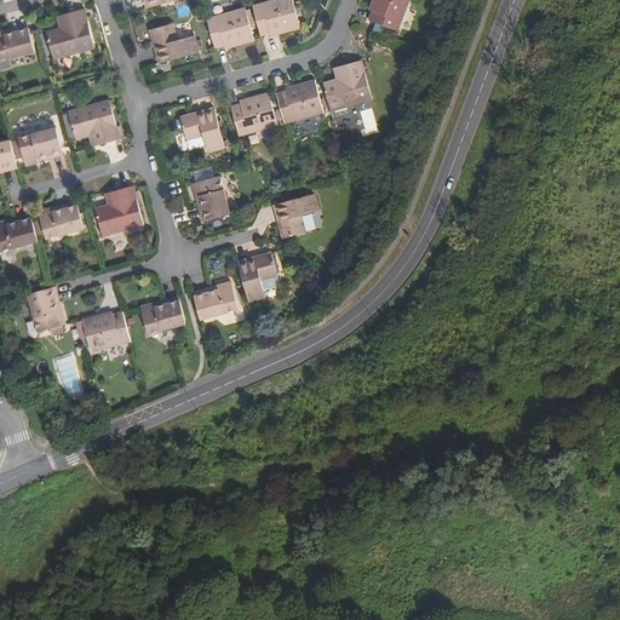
[(292,0),(276,0),(253,6),(262,35),(270,33),(279,30),(280,34),(300,28),(292,0)]
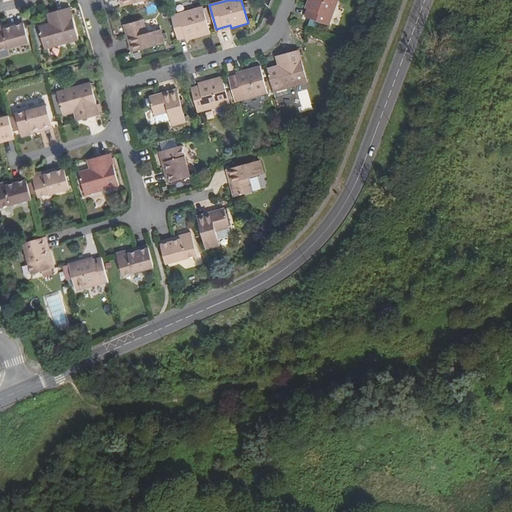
[(308,0),(307,2),(311,4),(308,10),(305,18),(329,26),(338,0),(308,0)]
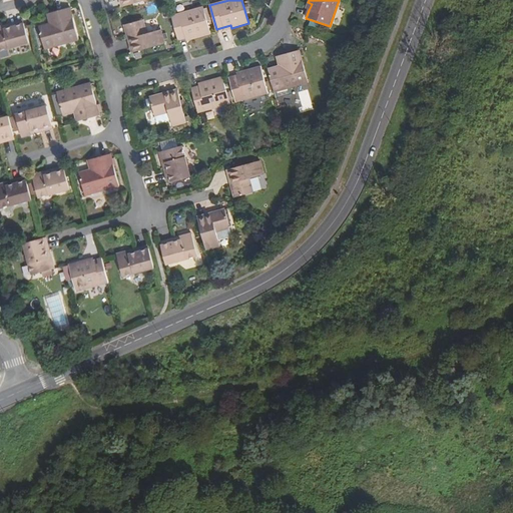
[(79,40),(70,7),(53,12),(56,24),(52,26),(40,29),(45,49),(79,40)]
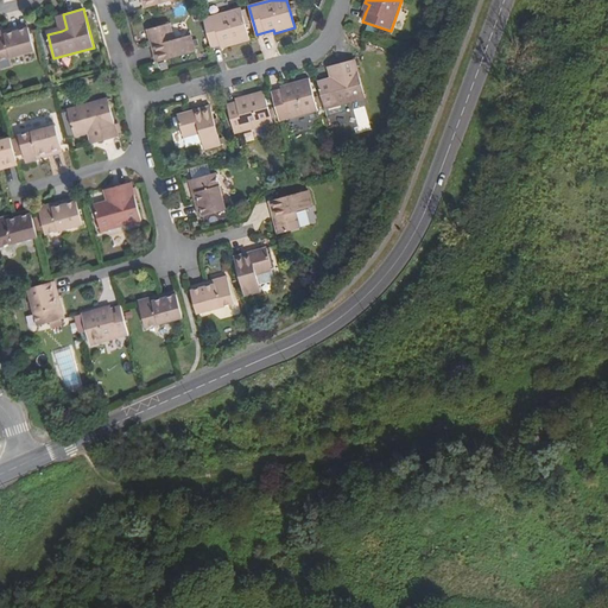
[(241,8),(203,19),(211,48),(221,45),(228,43),(229,46),(249,40),(241,8)]
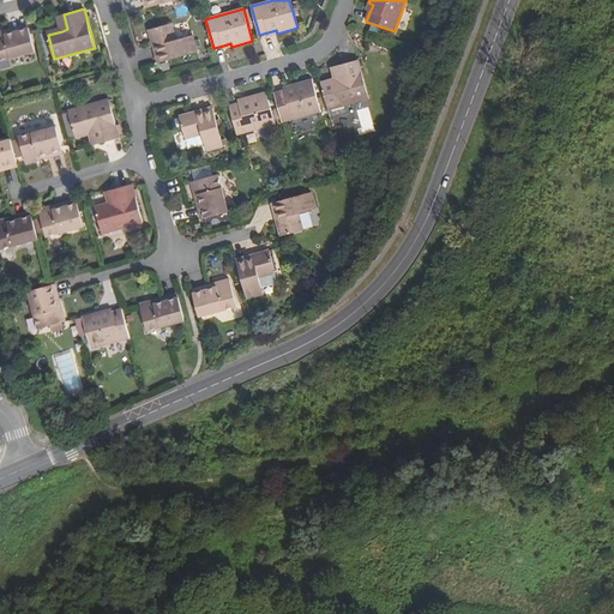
[(149,30),(154,47),(156,46),(161,62),(198,53),(193,35),(175,40),(170,24),(149,30)]
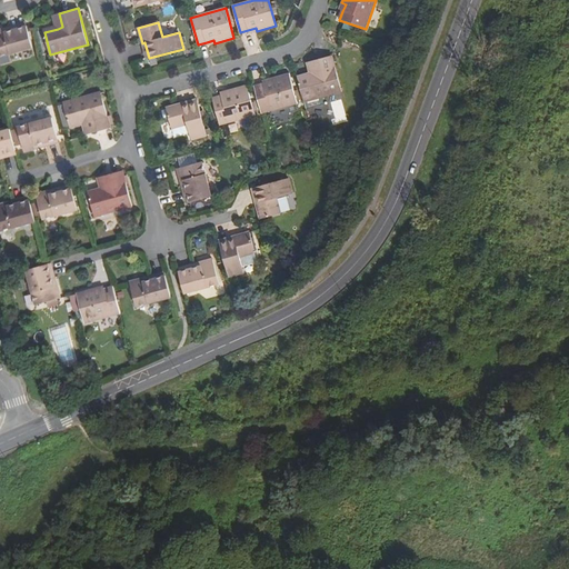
[(5,32),(5,29),(0,29),(0,56),(32,47),(27,27),(5,32)]
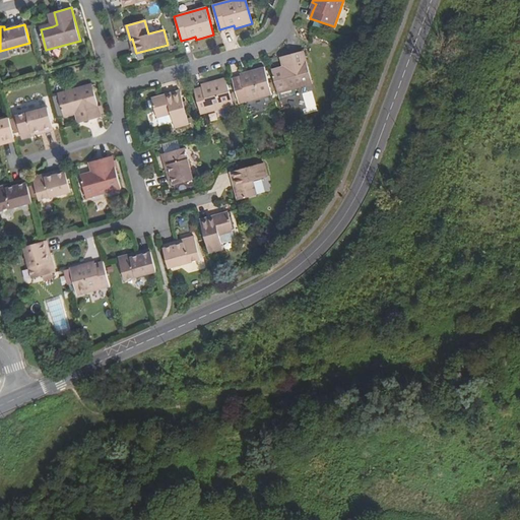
[(278,93),(296,88),(313,83),(304,51),(286,56),(289,65),(284,66),(271,70),(278,93)]
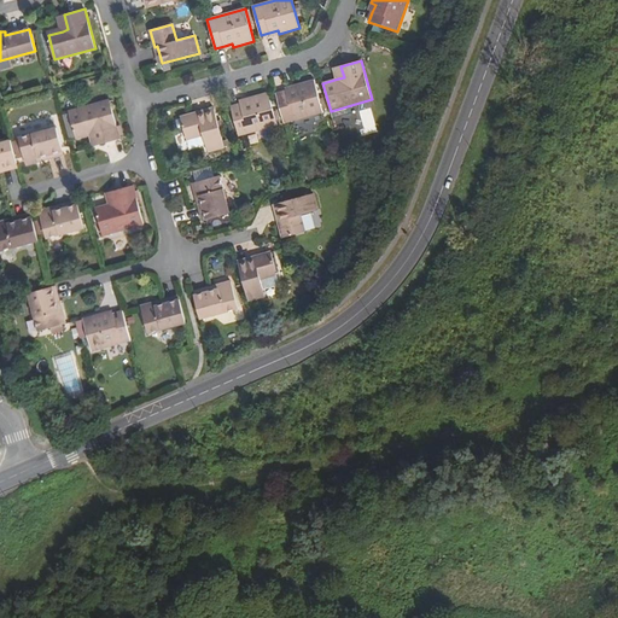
[(277,95),(285,123),(324,114),(314,81),(293,87),(295,89),(286,92),(277,95)]
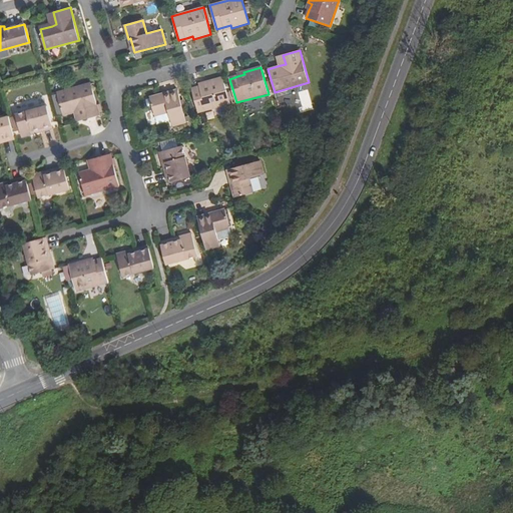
[(222,77),(205,82),(206,85),(199,87),(192,89),(198,113),(230,104),(222,77)]
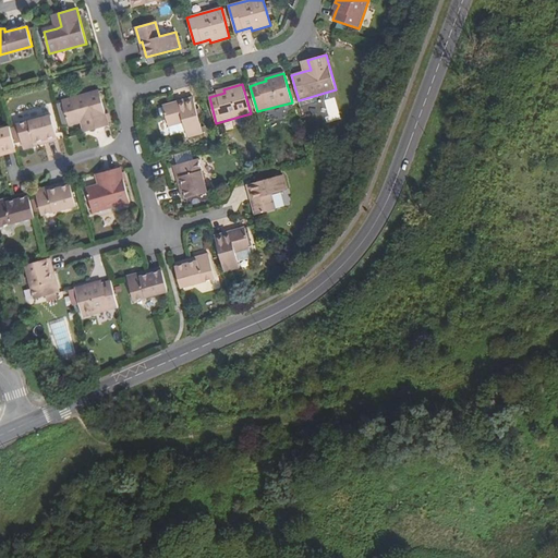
[(87,121),(91,131),(109,126),(99,91),(62,101),(69,125),(82,122),(87,121)]
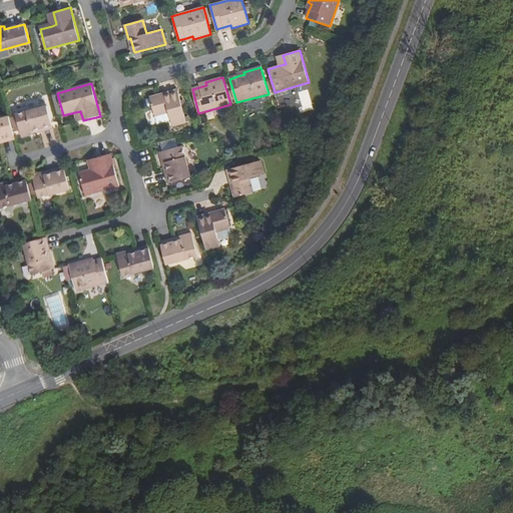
[(275,92),(276,98),(293,93),(292,87),(275,92)]
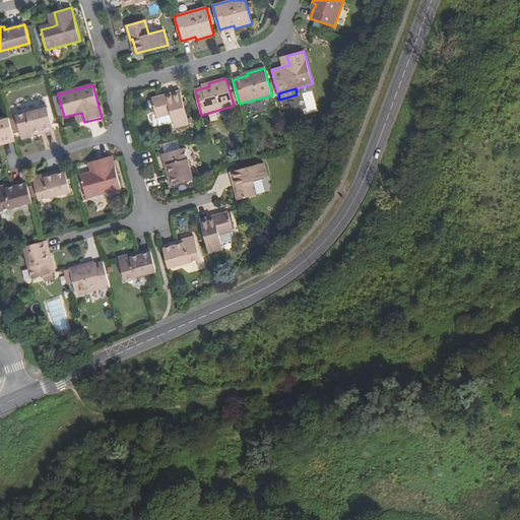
[(166,96),(165,95),(151,99),(156,117),(157,117),(170,113),(172,121),(175,128),(189,124),(180,92),(166,96)]
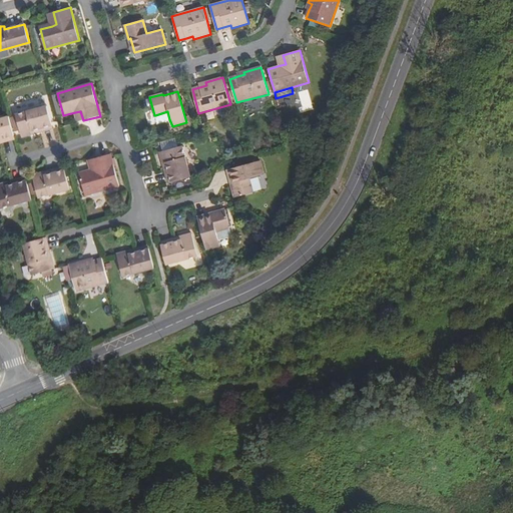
[(22,137),(33,134),(32,131),(52,125),(47,107),(16,115),(22,137)]
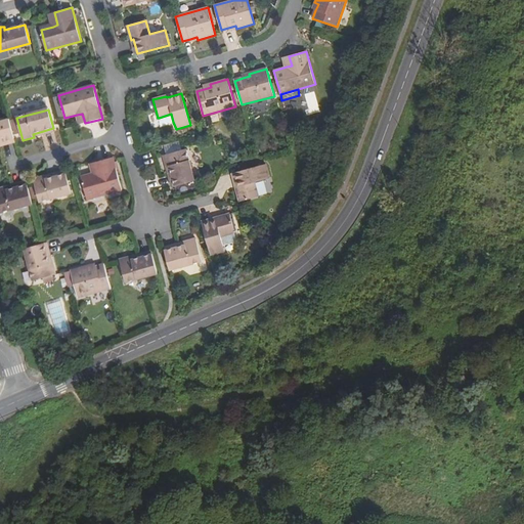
[(161,125),(173,122),(171,114),(159,118),(161,125)]
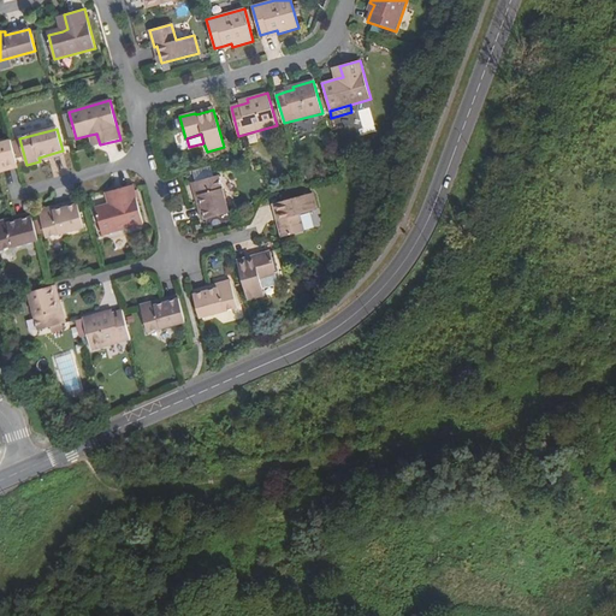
[(0,167),(17,164),(11,141),(0,143),(0,167)]
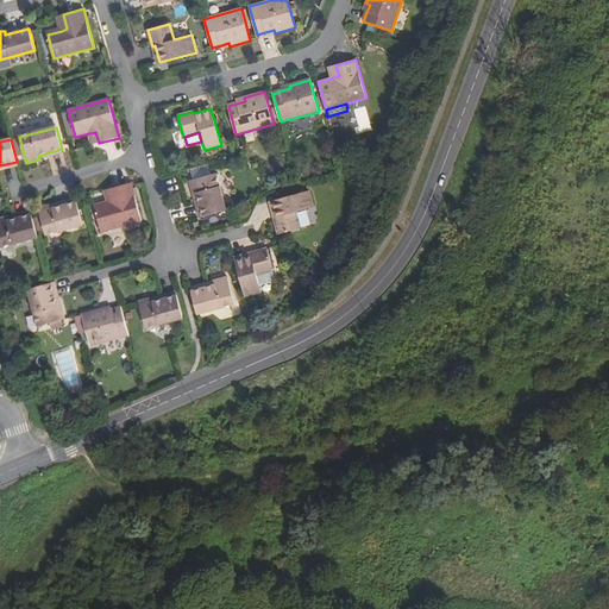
[(190,182),(193,193),(196,192),(203,218),(226,212),(215,175),(190,182)]
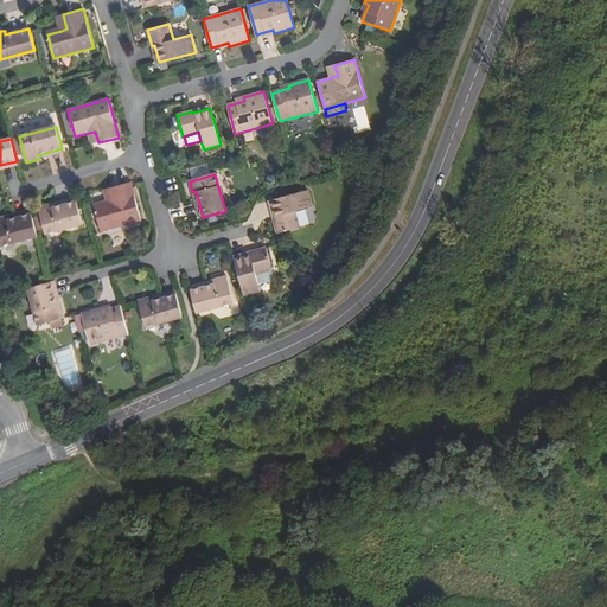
[(131,183),(110,189),(114,199),(108,202),(94,205),(102,232),(141,222),(131,183)]
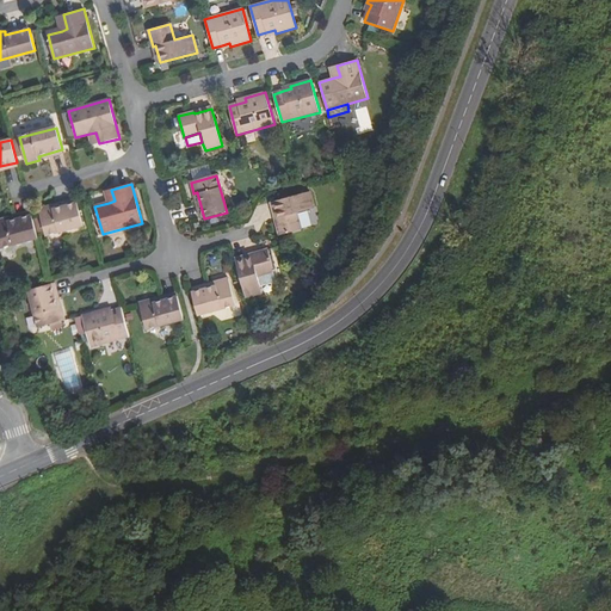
[(276,222),(279,236),(302,230),(297,215),(315,210),(310,192),(277,202),(273,203),(278,222),(276,222)]
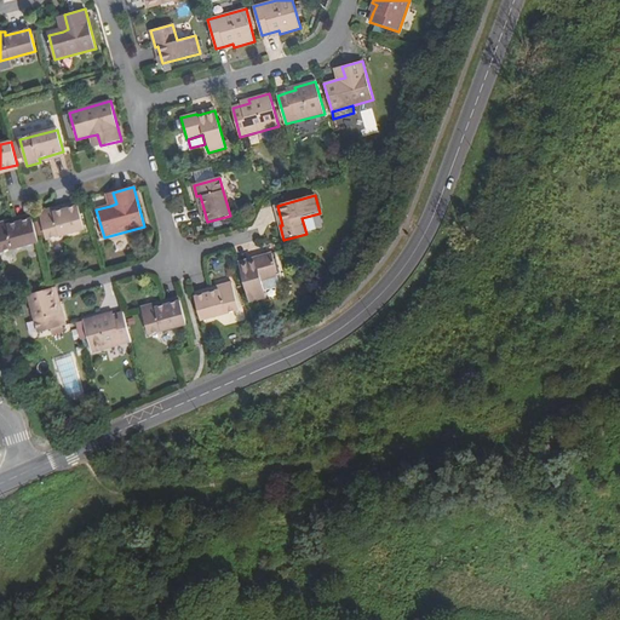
[(55,212),(53,208),(39,213),(46,239),(85,229),(78,206),(55,212)]
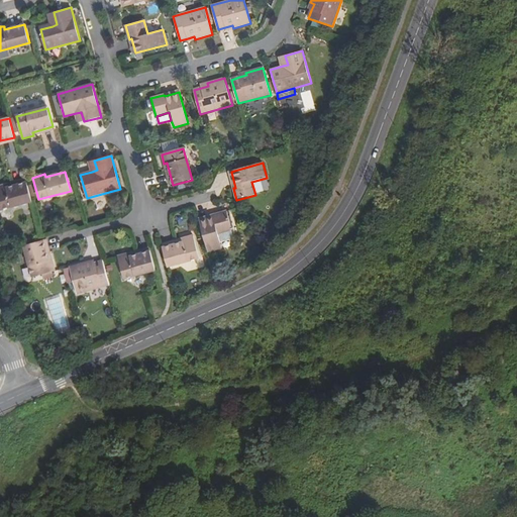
[(0,209),(31,201),(26,183),(7,188),(6,185),(0,186),(0,209)]
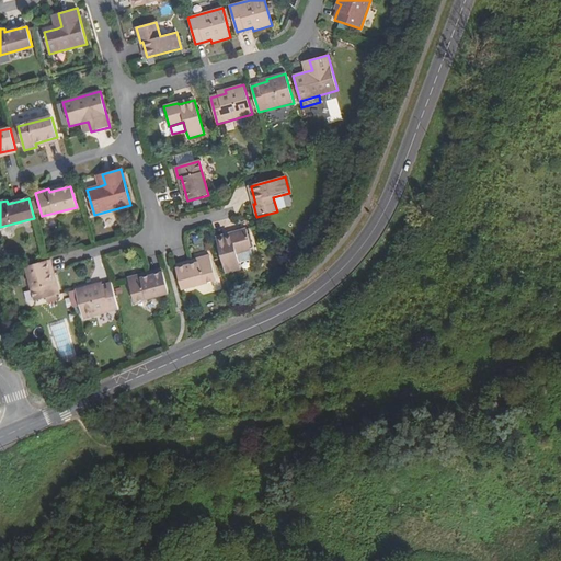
[(217,240),(226,274),(241,270),(238,253),(252,250),(247,230),(233,233),(235,235),(217,240)]
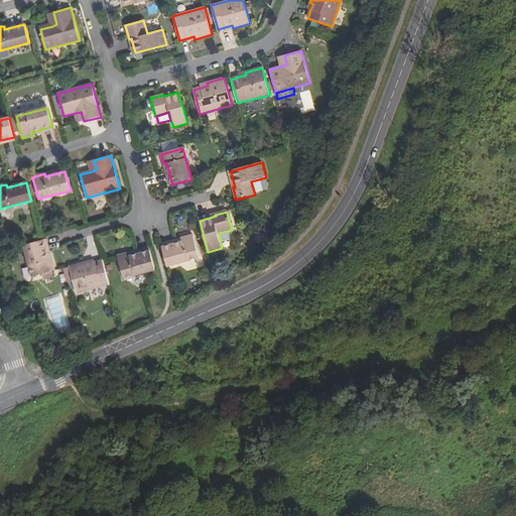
[(162,248),(167,267),(199,258),(192,236),(181,239),(182,242),(162,248)]
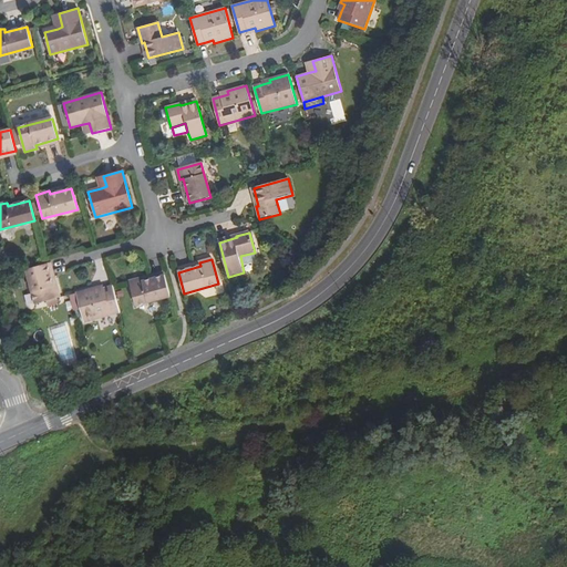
[(53,287),(47,264),(27,269),(35,305),(48,301),(50,309),(59,307),(57,299),(60,298),(57,286),(53,287)]
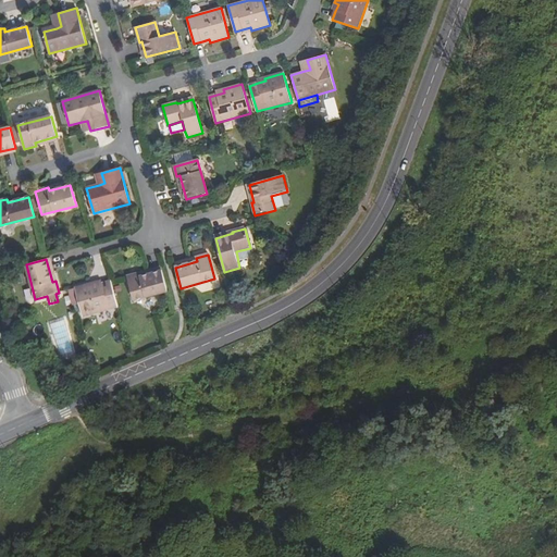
[(168,292),(161,271),(140,277),(139,273),(127,277),(134,301),(168,292)]
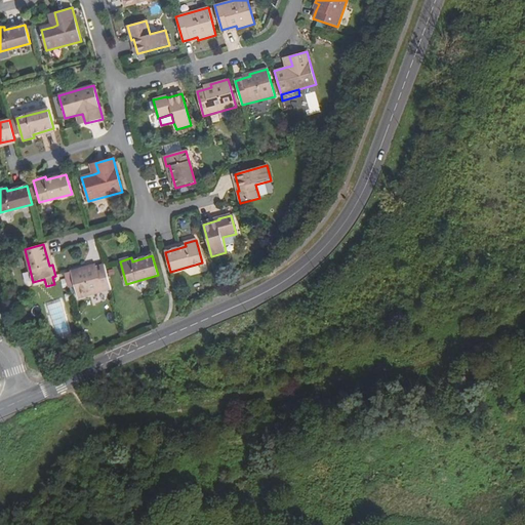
[(88,267),(71,272),(79,299),(111,291),(105,266),(96,268),(89,270),(88,267)]
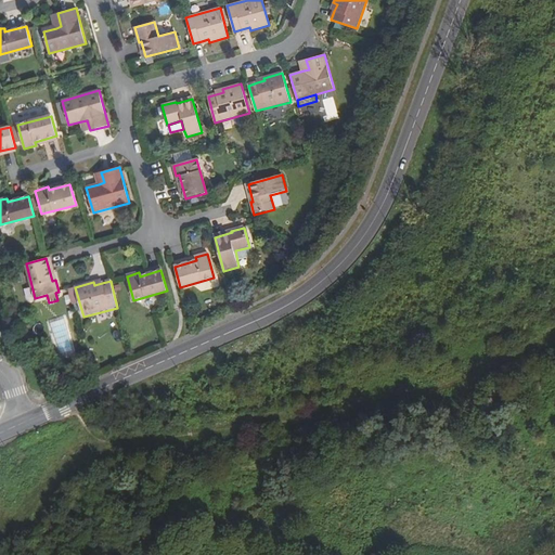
[(66,318),(52,321),(61,355),(75,351),(66,318)]
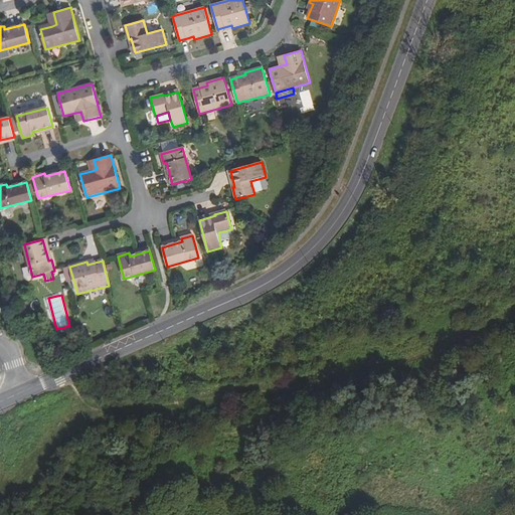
All buildings are outlined.
